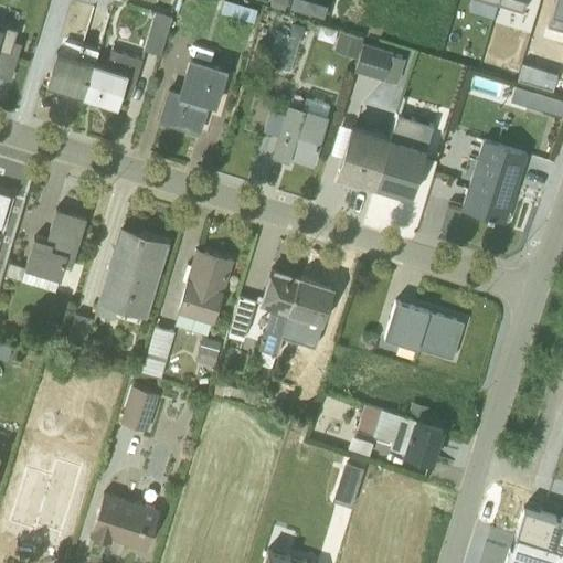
[(528,0),(500,0),(499,7),(524,14),(528,0)]
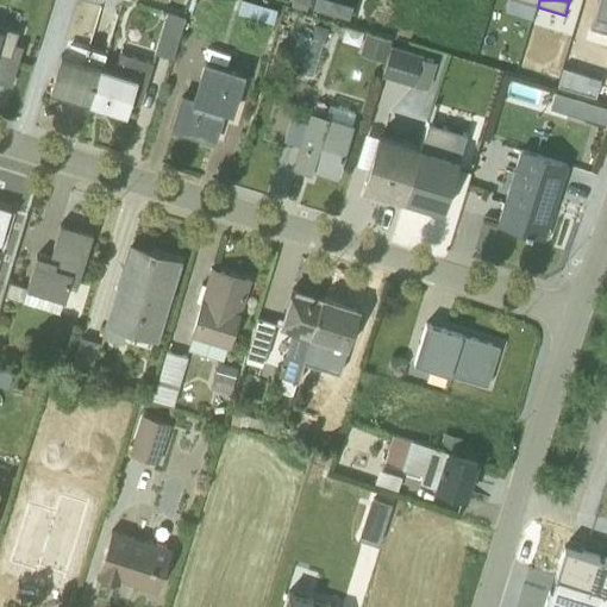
[(168,14),(156,56),(174,61),(186,19),(168,14)]
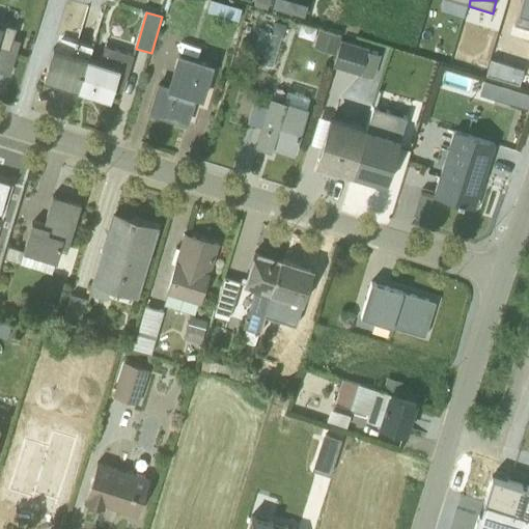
[(14,39),(17,30),(0,25),(0,74),(11,77),(22,43),(14,39)]
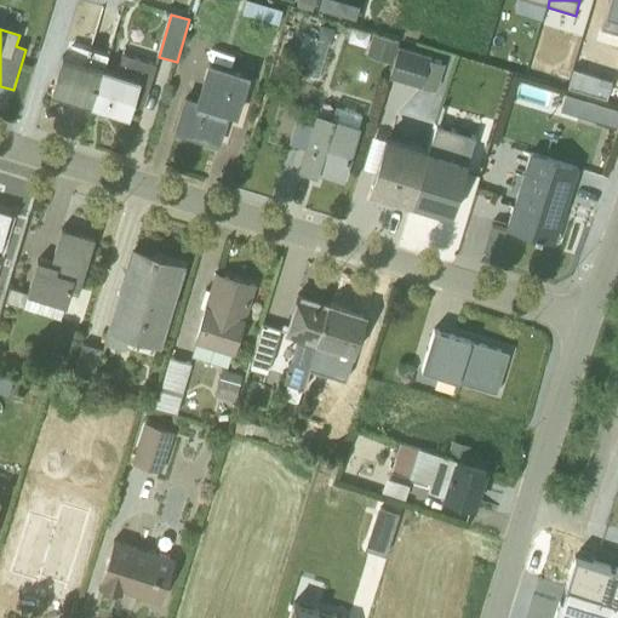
[(304,36),(292,73),(320,81),(332,46),(304,36)]
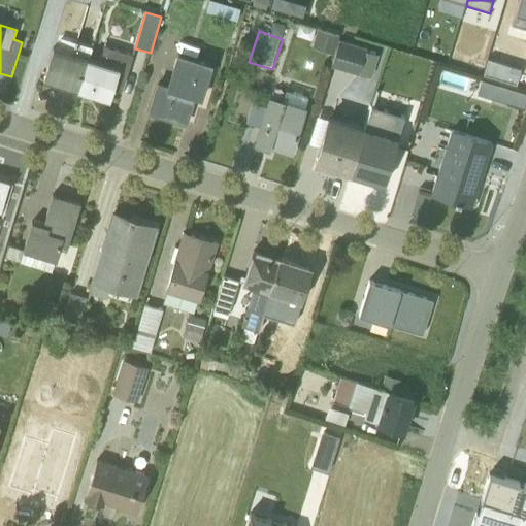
[(333,36),(320,32),(315,50),(328,54),(333,36)]
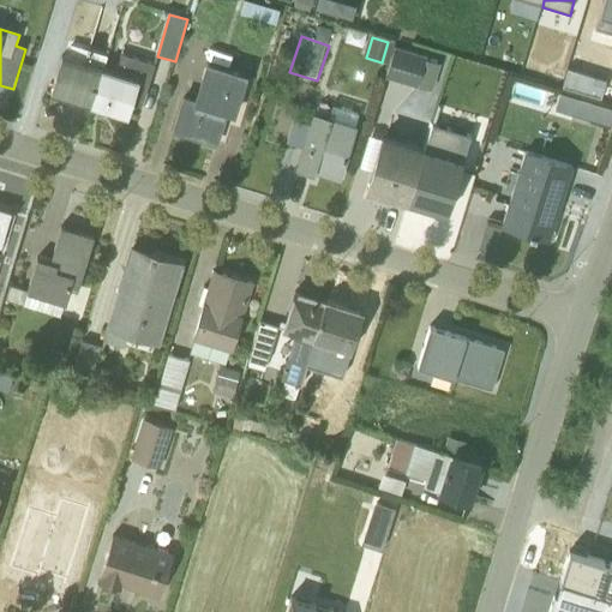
[(63,59),(52,95),(91,107),(107,55),(71,46),(66,59),(63,59)]
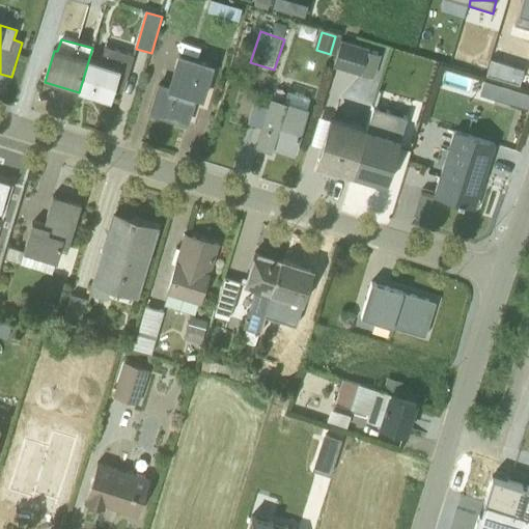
[(370,50),(341,42),(334,67),(373,79),(381,57),(369,53),(370,50)]
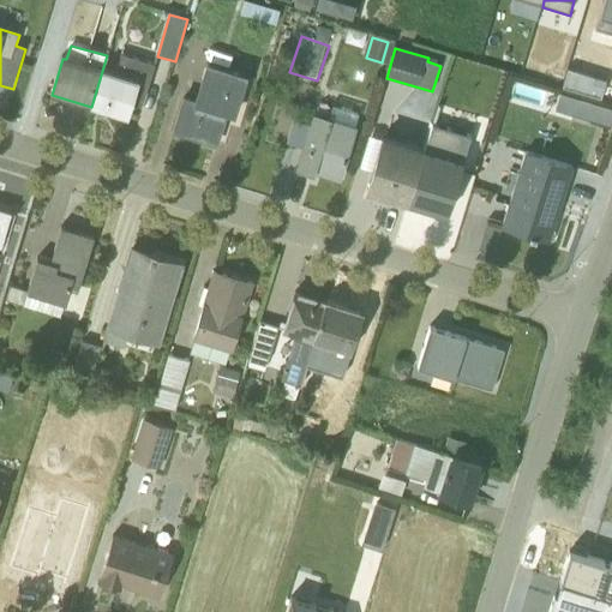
[(144,105),(155,66),(155,65),(121,55),(117,73),(103,70),(91,107),(127,119),(133,102),(144,105)]
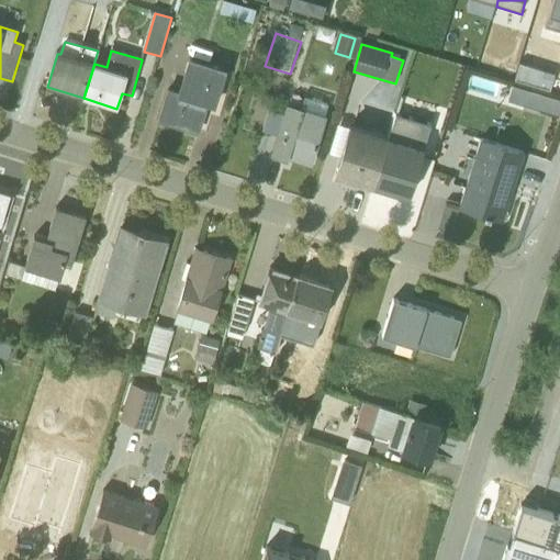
[(168,89),(158,122),(199,134),(208,105),(216,108),(227,70),(189,59),(179,92),(168,89)]
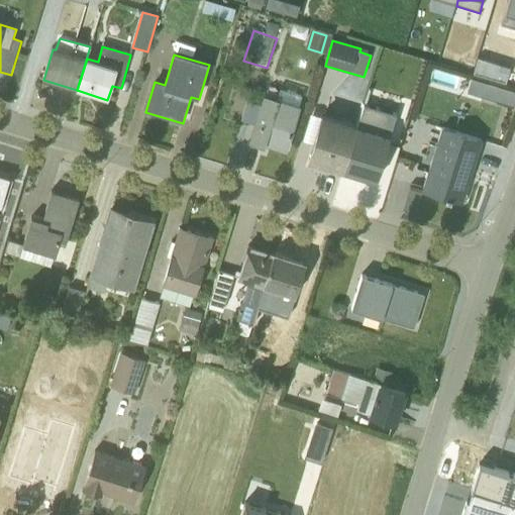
[(514,92),(473,80),(468,94),(514,108),(514,92)]
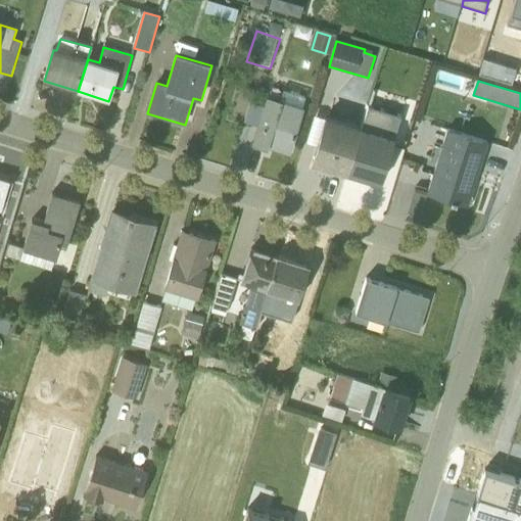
[(290,156),(305,109),(303,108),(306,98),(283,91),(280,101),(268,97),(252,145),(290,156)]
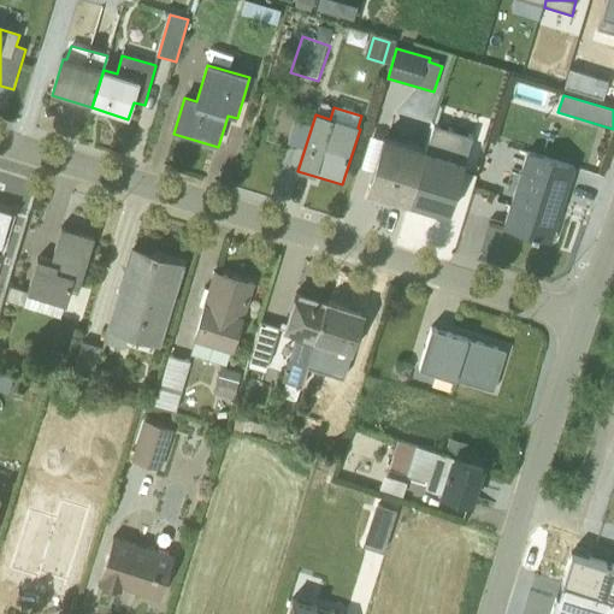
[(411,204),(449,217),(473,139),(434,125),(426,151),(411,204)]
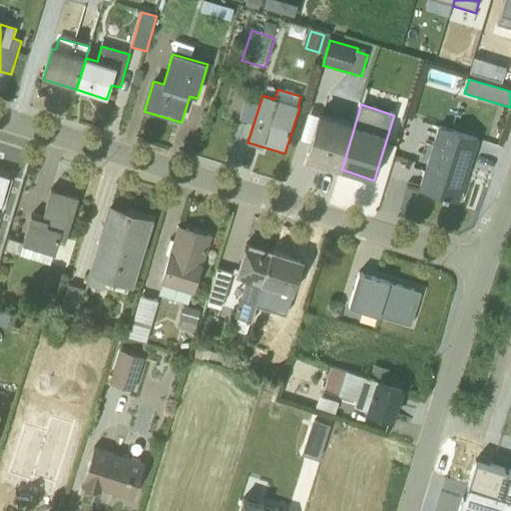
[(338,120),(320,114),(320,116),(308,113),(300,140),(312,143),(308,159),(324,164),(338,120)]
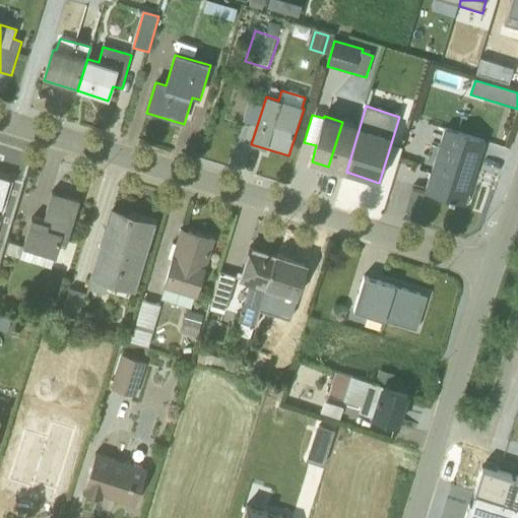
[(346,172),(360,127),(342,122),(328,167),(346,172)]
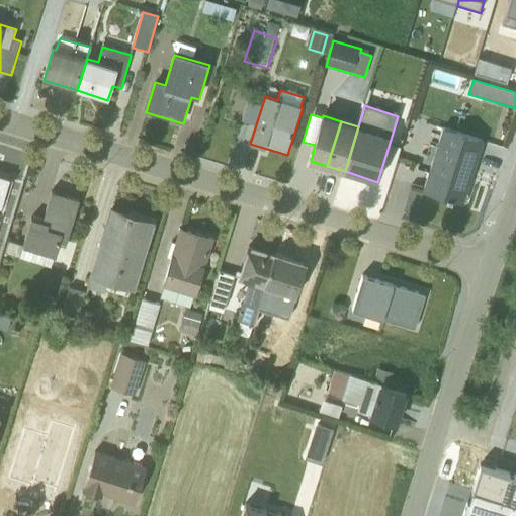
[(451,202),(452,201),(462,204),(483,142),(443,127),(424,192),(447,199),(446,201),(451,202)]
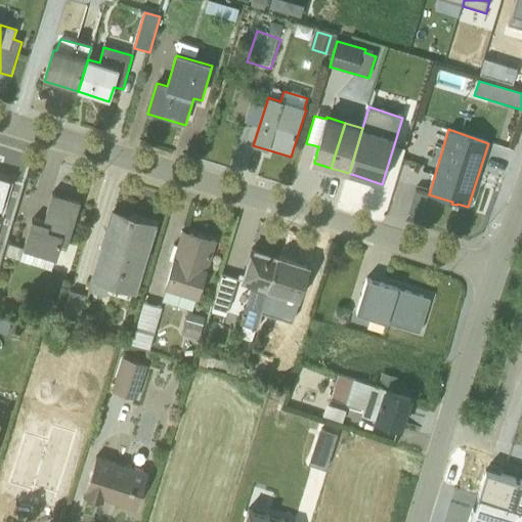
[(0,226),(1,224),(0,223),(0,209),(1,210),(10,181),(0,178),(0,226)]
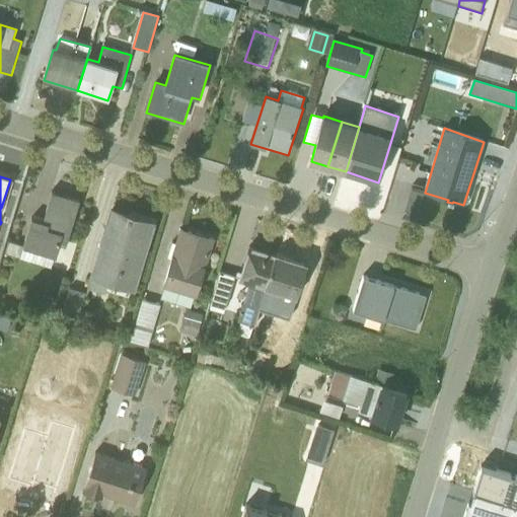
[(67,243),(80,202),(52,193),(43,222),(32,219),(23,246),(10,241),(6,254),(19,259),(19,260),(51,270),(60,242),(66,244),(67,243)]
